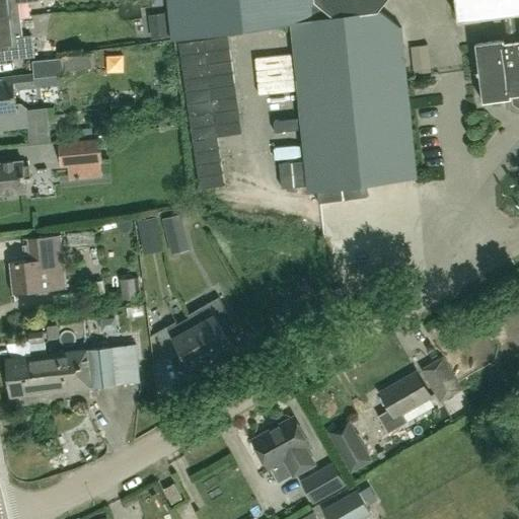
[(0,0),(0,17),(19,15),(17,2),(38,0),(0,0)]
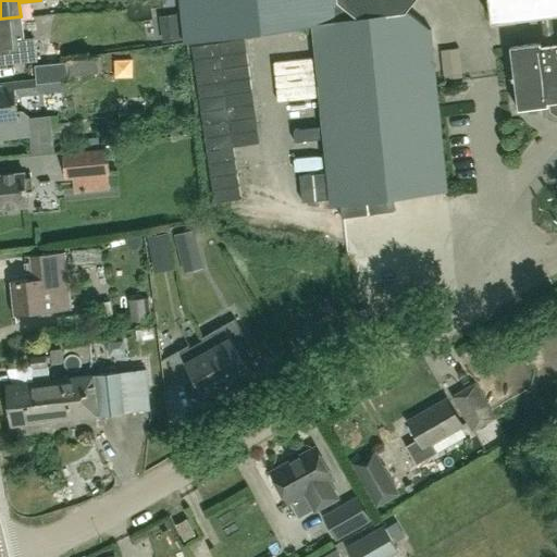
[(181,0),(186,44),(312,26),(331,203),(447,192),(430,31),(406,11),(415,0),(181,0)]
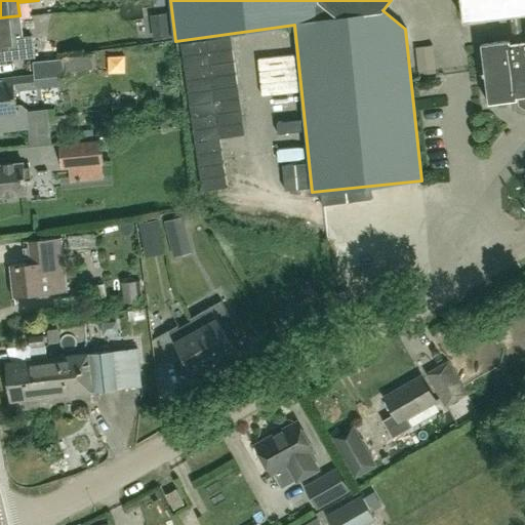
[(524,0),(460,0),(463,22),(524,12),(524,0)]
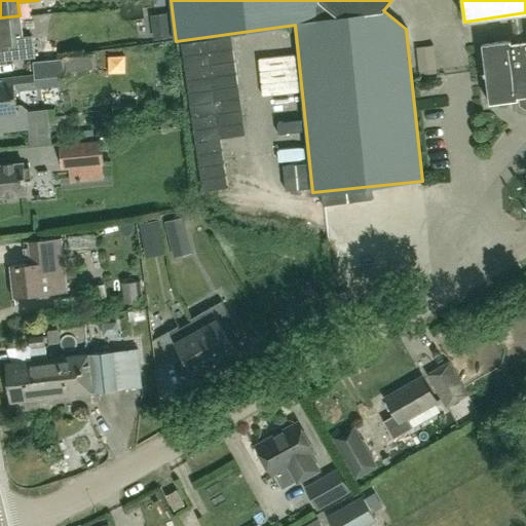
[(20,15),(0,17),(0,50),(6,50),(8,60),(35,57),(33,36),(23,38),(20,15)]
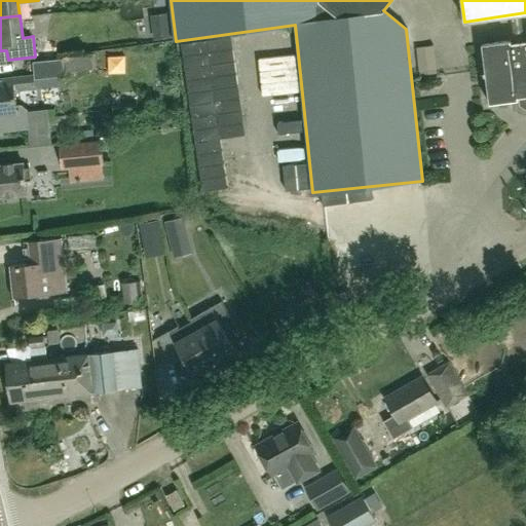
[(182,44),(197,154),(215,152),(214,139),(220,138),(219,125),(242,122),(231,37),(182,44)]
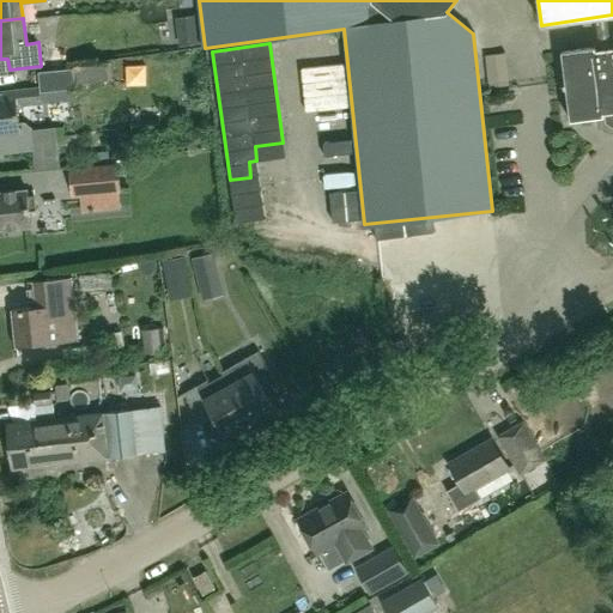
[(612,43),(560,50),(570,121),(604,116),(605,122),(611,127),(612,126),(612,43)]
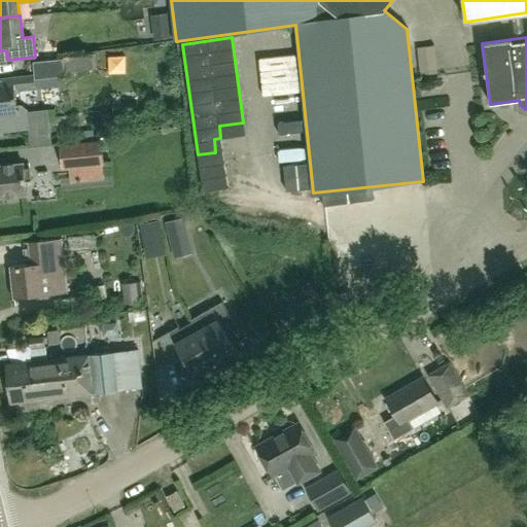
[(0,131),(28,129),(30,147),(51,145),(47,109),(29,111),(22,106),(18,106),(15,89),(35,86),(35,84),(44,83),(44,79),(60,78),(58,58),(31,61),(32,76),(0,79),(0,131)]
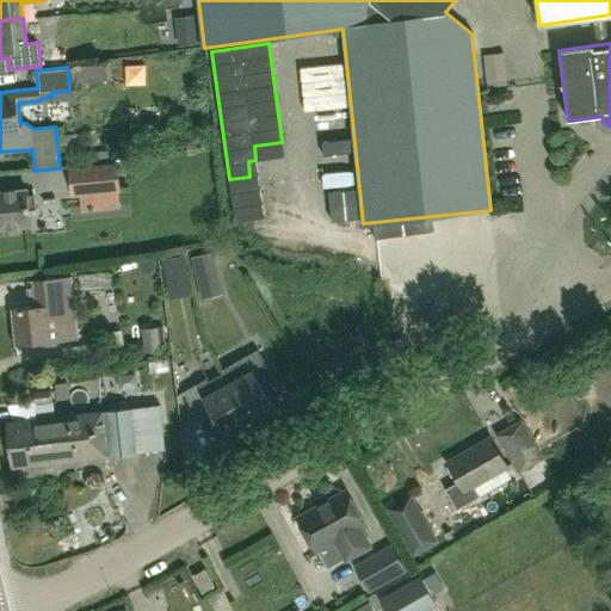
[(72,192),(117,186),(115,166),(69,172),(72,192)]
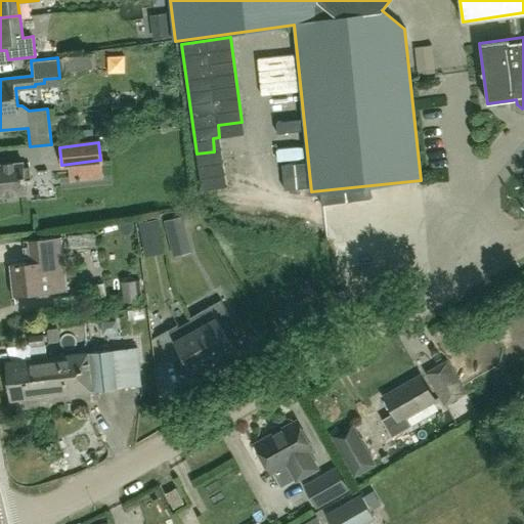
[(0,166),(0,197),(29,192),(27,180),(32,179),(31,166),(25,167),(25,163),(15,164),(15,161),(5,162),(5,165),(0,166)]
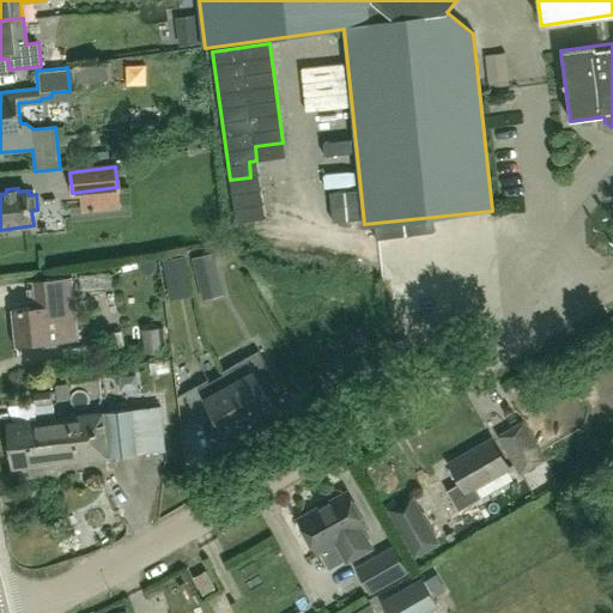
[(395,225),(398,275),(453,273),(450,222),(395,225)]
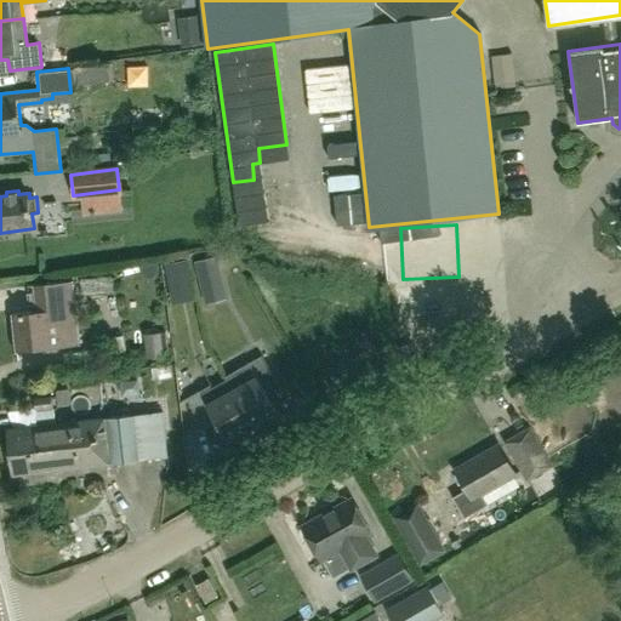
[(510,248),(522,248),(523,226),(510,224),(510,248)]
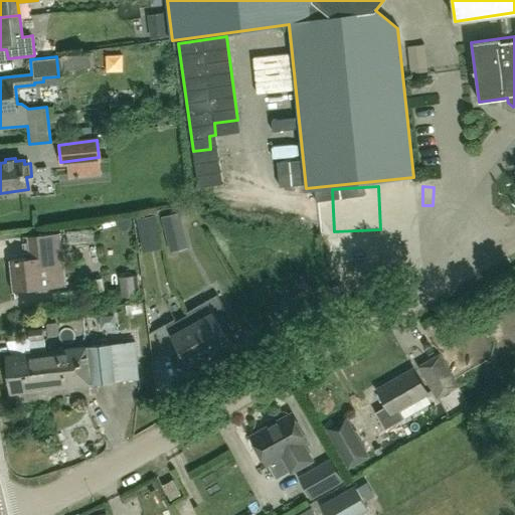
[(93,242),(92,230),(67,232),(68,244),(93,242)]
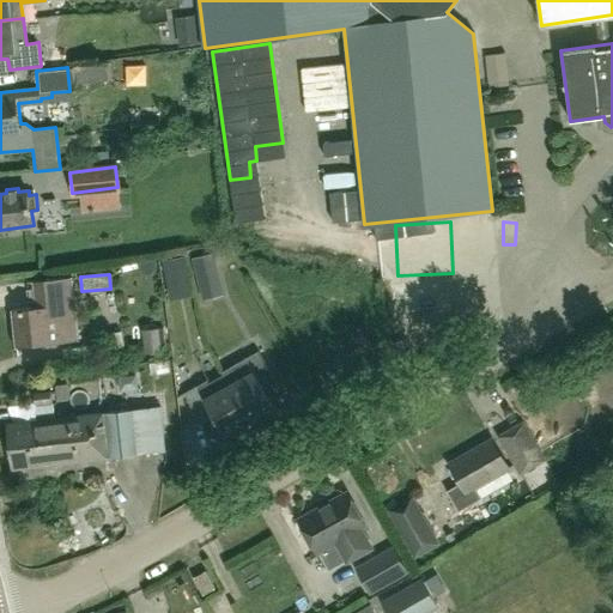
[(48,345),(80,341),(72,278),(41,281),(43,308),(12,311),(17,343),(47,339),(48,345)]
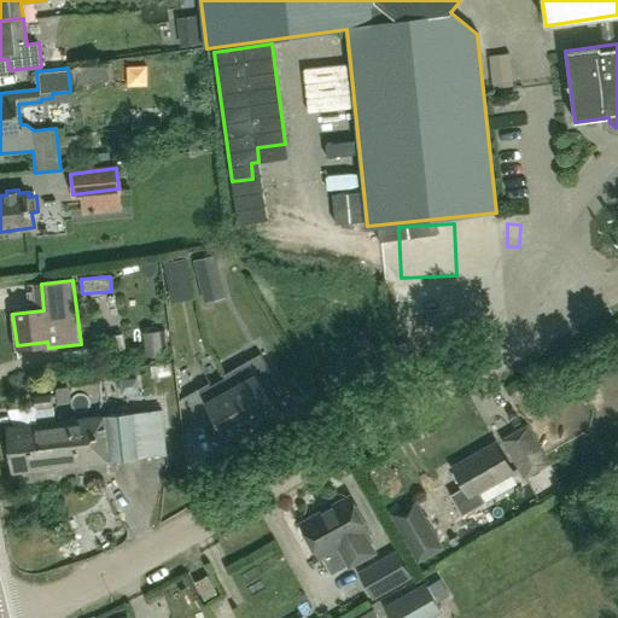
[(145,357),(163,355),(159,331),(143,333),(145,357)]
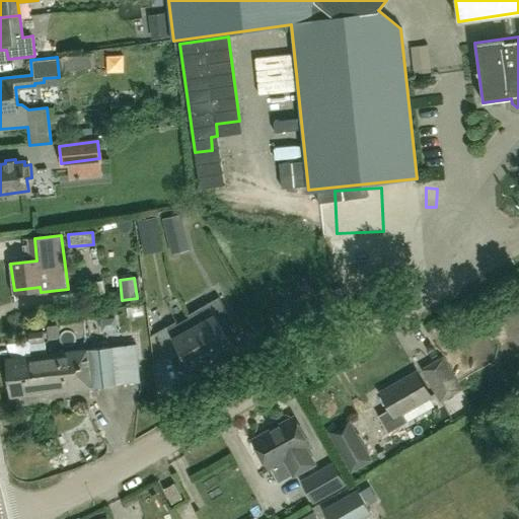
[(194,326),(211,357),(232,346),(221,325),(231,319),(219,297),(199,308),(188,315),(189,317),(194,325),(194,326)]
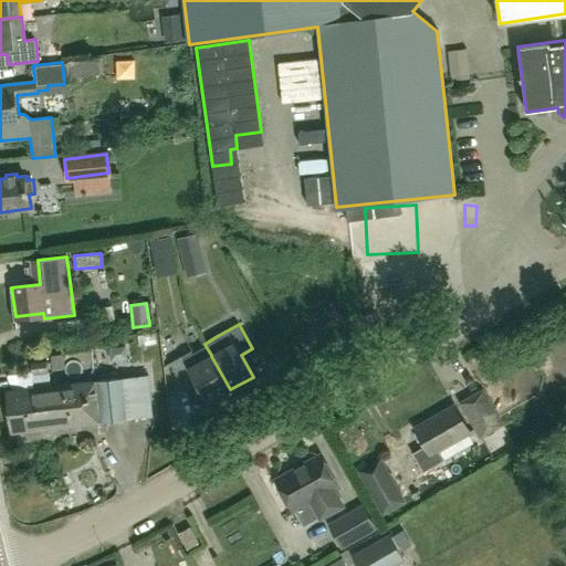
[(157,345),(156,334),(138,336),(140,347),(157,345)]
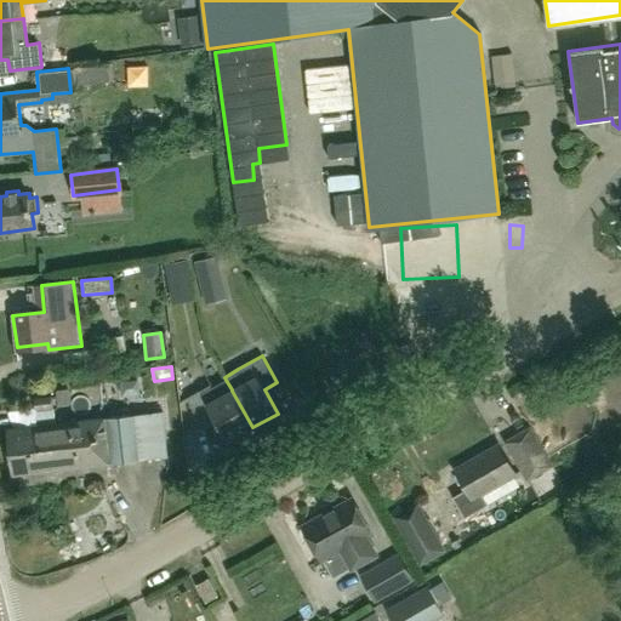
[(212,388),(210,386),(186,400),(201,426),(214,419),(227,442),(252,427),(232,391),(232,389),(226,380),(212,388)]
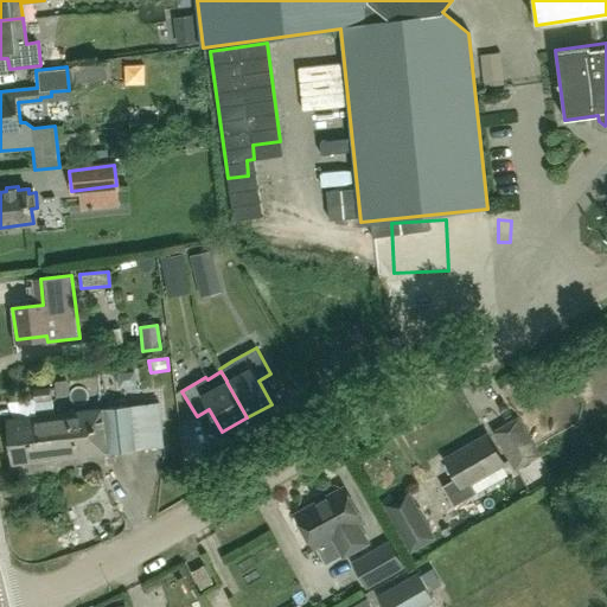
[(16,464),(53,460),(52,442),(53,441),(51,415),(53,414),(50,387),(33,389),(37,416),(10,420),(16,464)]
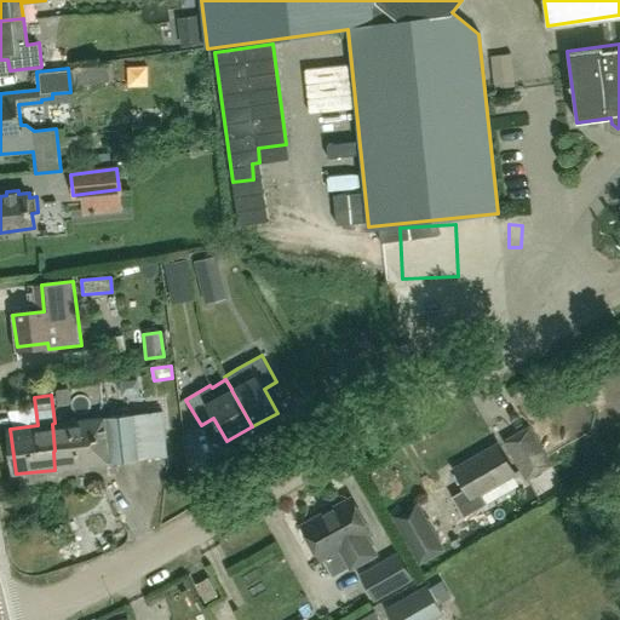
[(164,411),(55,423),(52,424),(55,451),(53,452),(55,470),(168,455),(164,411)]
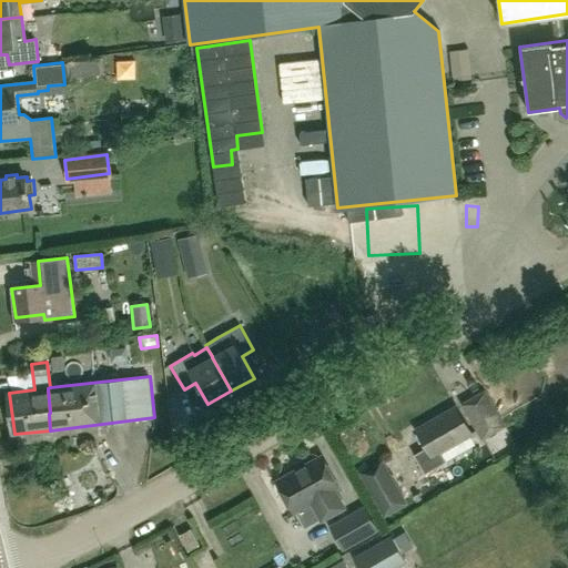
[(482,438),(505,425),(485,391),(463,404),(482,438)]
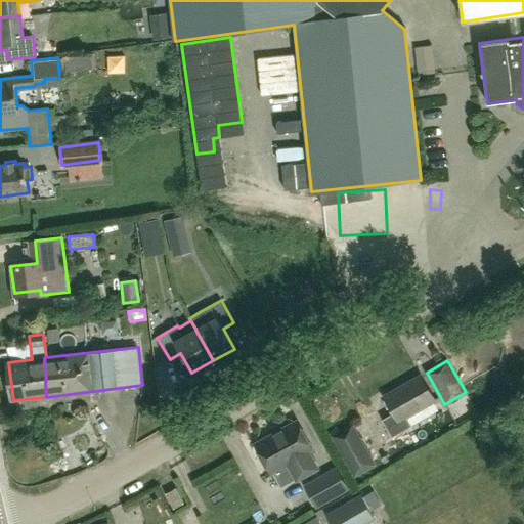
[(392,437),(411,426),(406,418),(435,401),(421,376),(384,396),(393,413),(382,420),(392,437)]
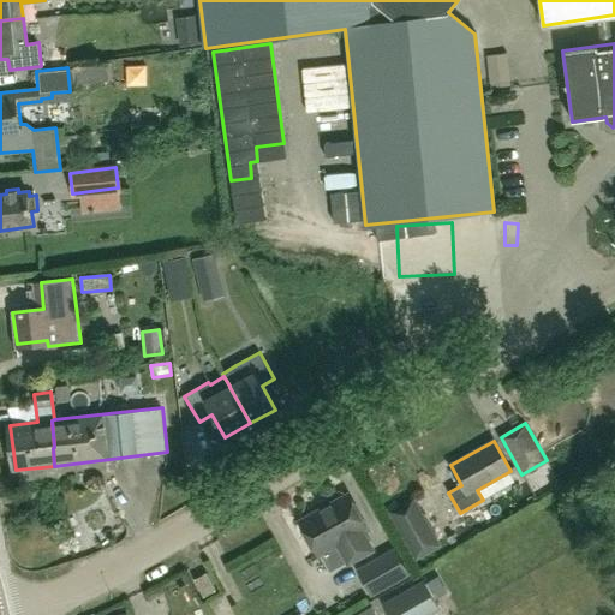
[(366,527),(347,495),(299,521),(317,555),(336,544),(347,565),(374,550),(362,530),(366,527)]
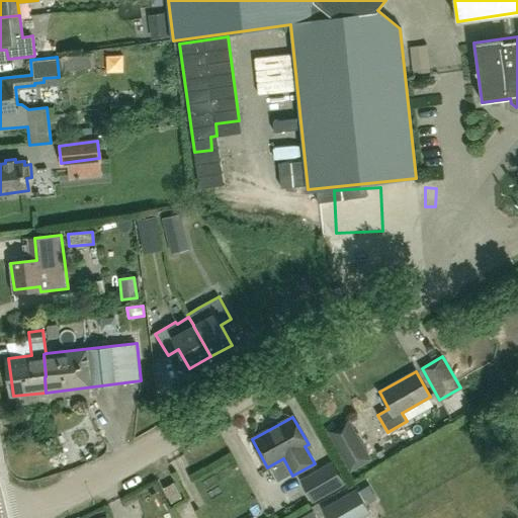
[(361,448),(347,422),(330,432),(345,457),(361,448)]
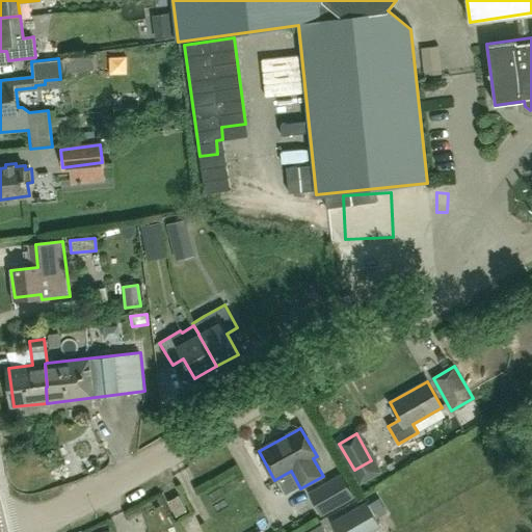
[(353,496),(341,475),(309,493),(321,514),(353,496)]
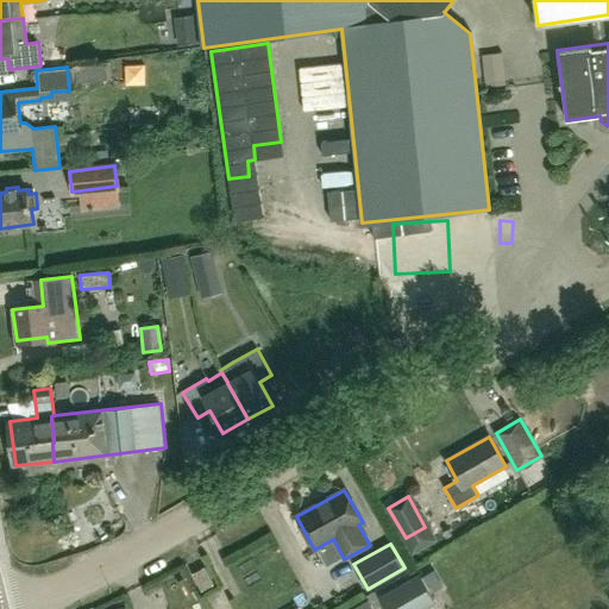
[(201,591),(214,584),(205,567),(192,573),(201,591)]
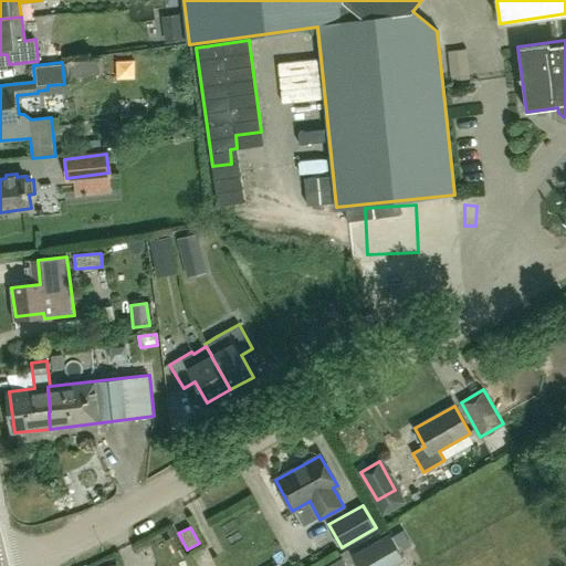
[(357,565),(397,565),(404,562),(389,534),(352,555),(357,565)]
